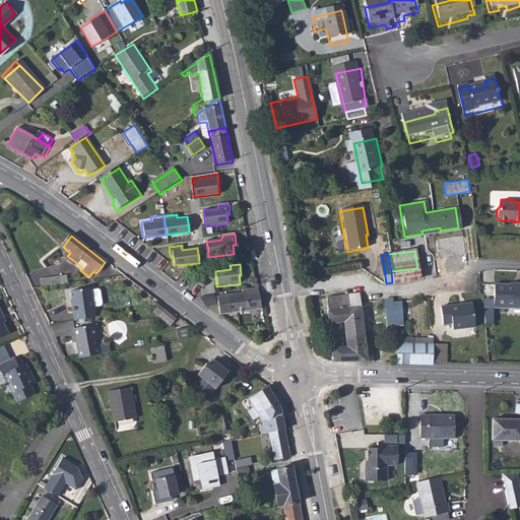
[(391,271),(392,282),(418,278),(417,268),(391,271)]
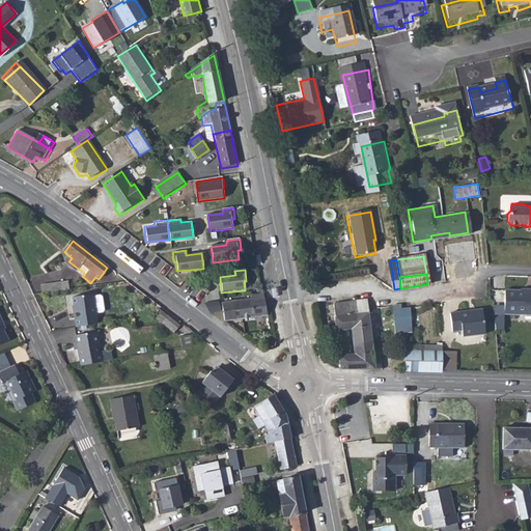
[(39,290),(40,298),(62,294),(61,287),(39,290)]
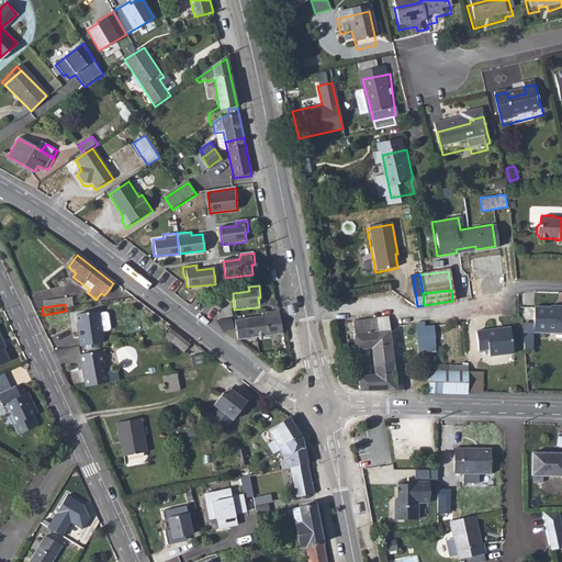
[(537,337),(561,337),(561,310),(560,311),(559,312),(537,312),(537,337)]
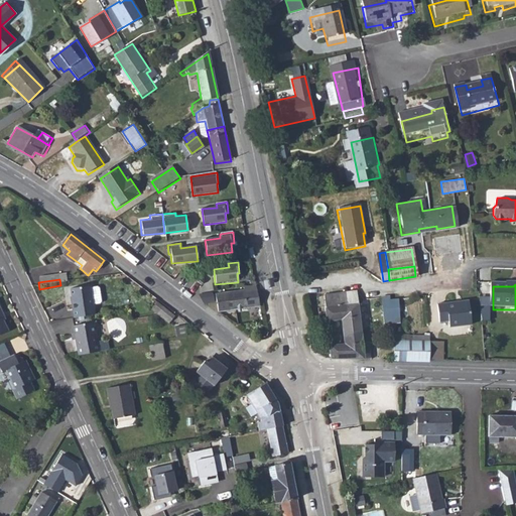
[(256,287),(243,289),(244,292),(215,296),(218,315),(259,310),(256,287)]
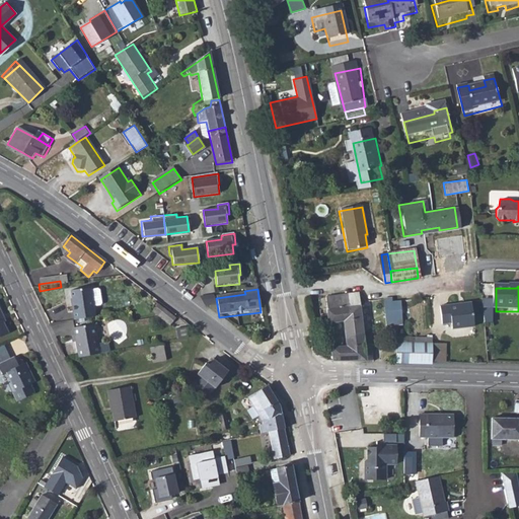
[(82,291),(61,294),(63,307),(62,307),(64,324),(86,320),(84,310),(90,309),(92,307),(90,294),(88,293),(82,294),(82,291)]
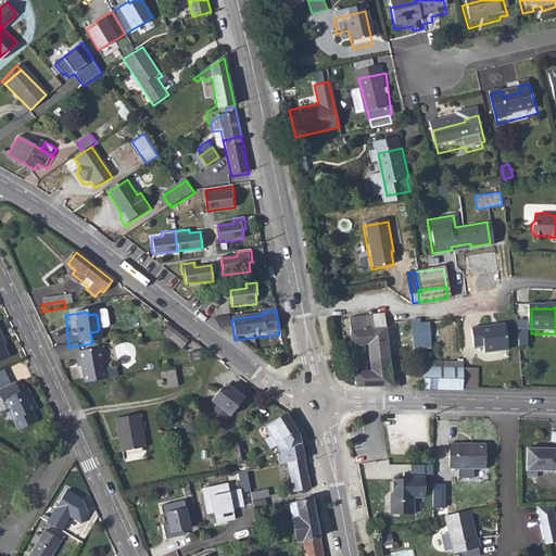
[(371,353),(373,367),(393,365),(387,314),(351,316),(356,355),(371,353)]
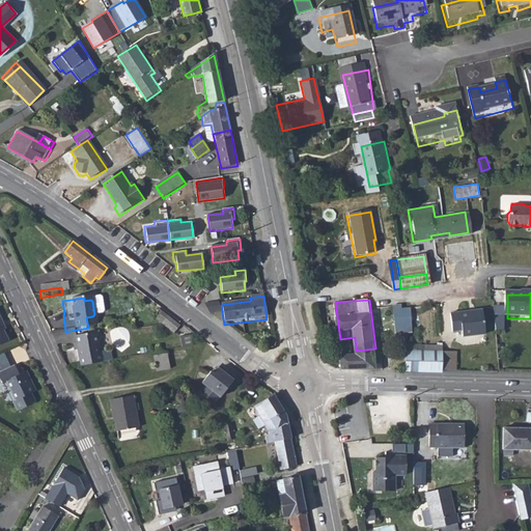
[(217,312),(215,303),(203,305),(208,314),(217,312)]
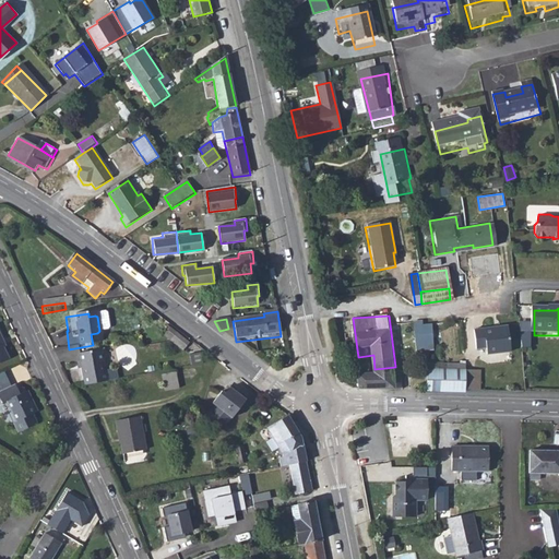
[(432,324),(415,321),(416,353),(436,351),(432,324)]
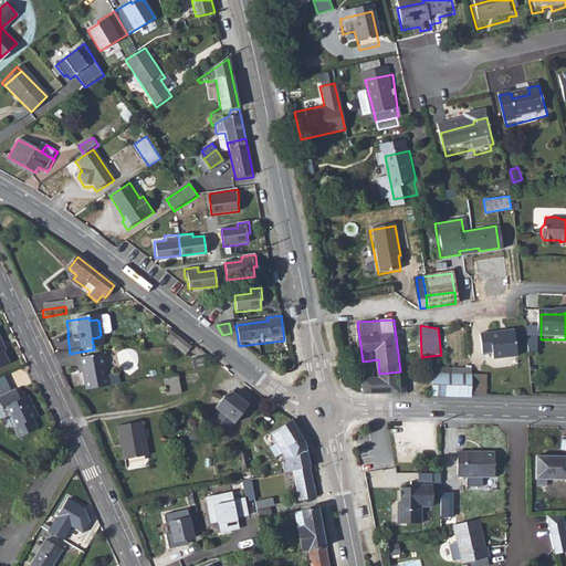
[(493,358),(519,355),(515,329),(479,333),(483,353),(493,358)]
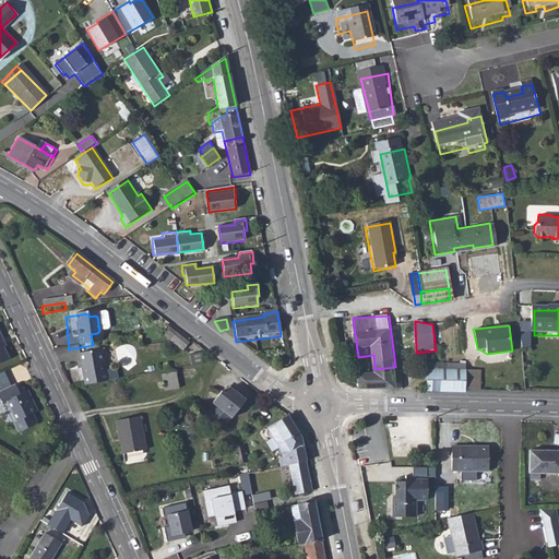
[(185,348),(190,340),(171,326),(165,335),(185,348)]
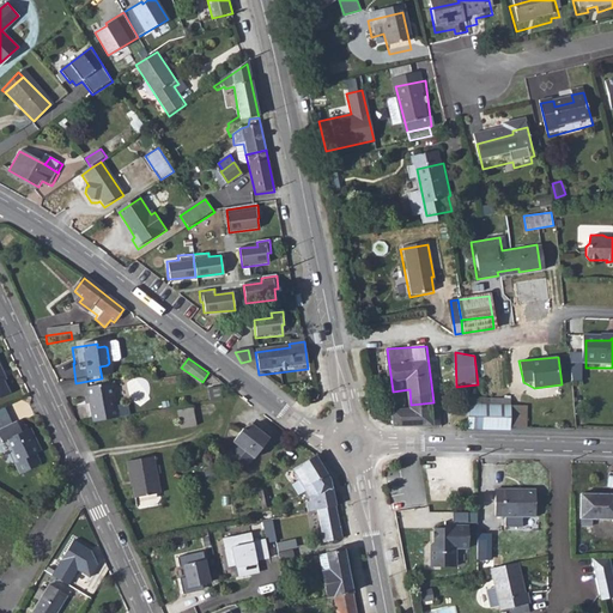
[(4,374),(0,363),(0,396),(10,393),(1,375),(4,374)]
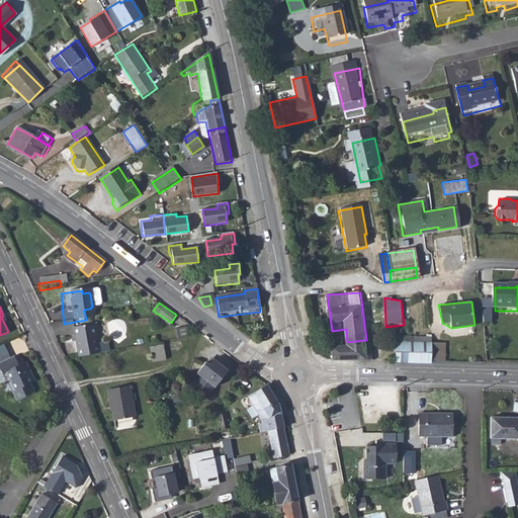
[(67,344),(71,360),(91,356),(85,326),(66,330),(68,343),(67,344)]
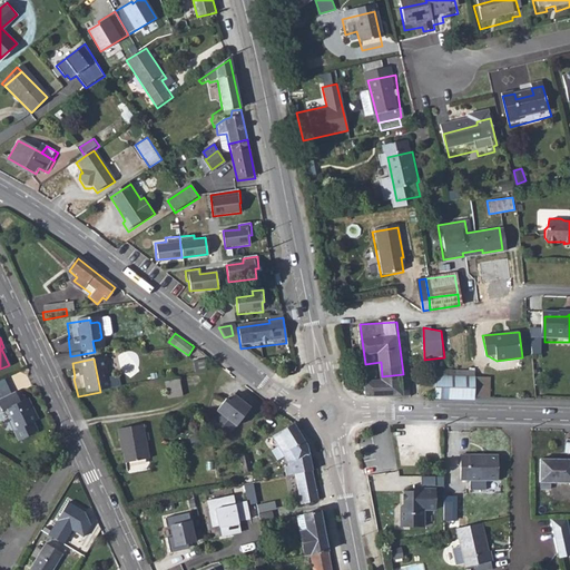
[(436,367),(435,400),(478,400),(475,371),(436,367)]
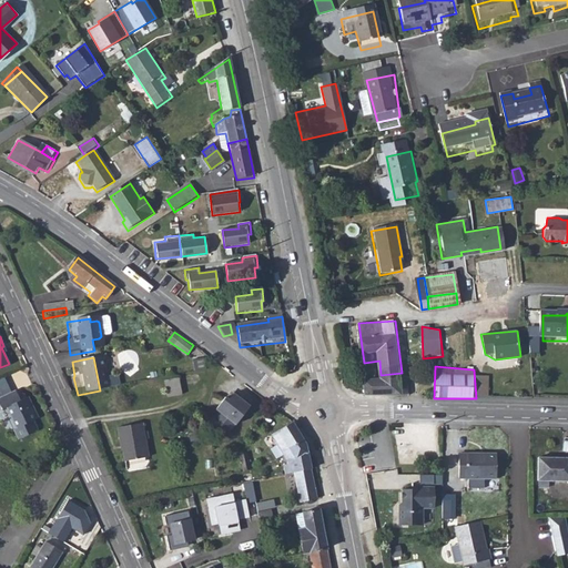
[(365,381),(365,395),(402,396),(402,373),(381,375),(365,381)]
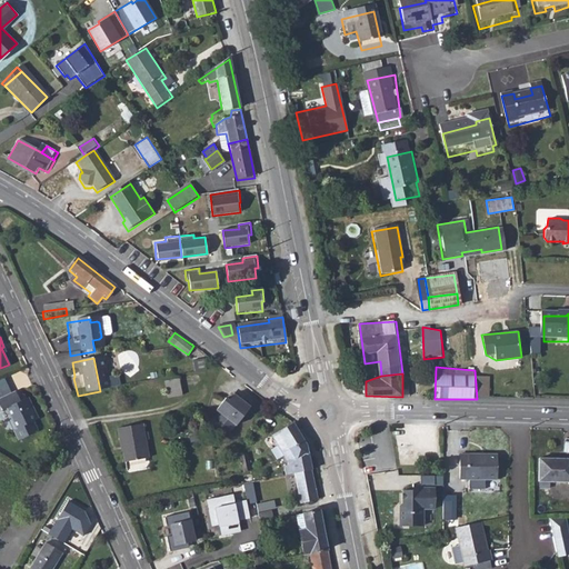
[(10,391),(2,378),(0,379),(0,421),(3,422),(7,432),(12,429),(16,439),(39,430),(35,418),(38,417),(30,395),(25,397),(19,399),(15,390),(10,391)]
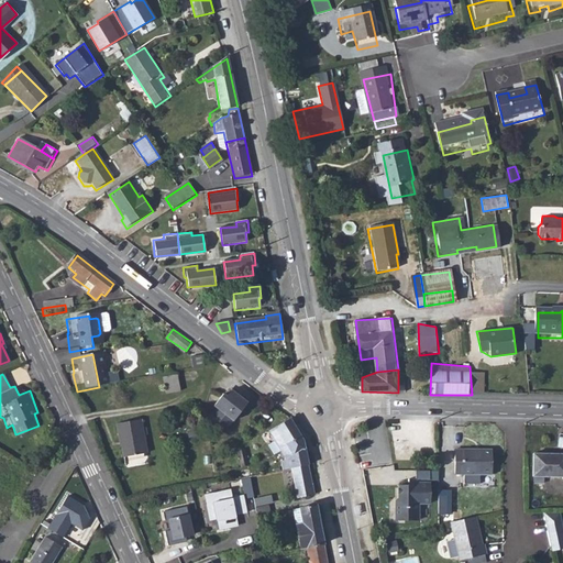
[(175,376),(162,378),(165,396),(178,393),(175,376)]
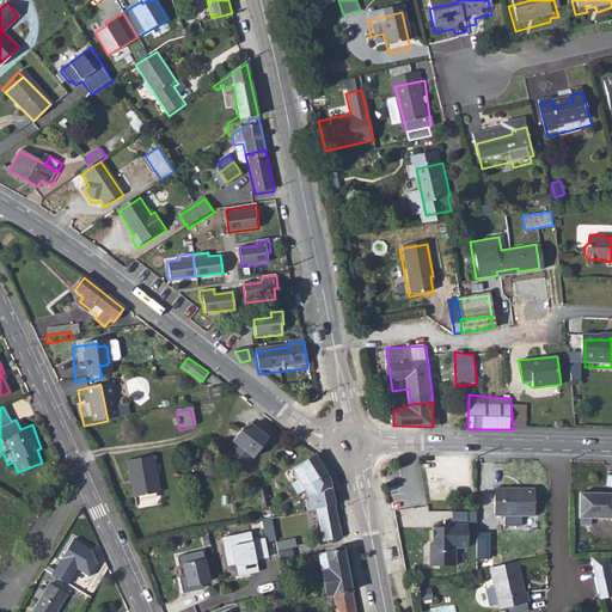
[(255,463),(269,441),(252,428),(245,436),(242,434),(231,447),(234,450),(233,452),(234,463),(245,471),(254,460),(255,463)]
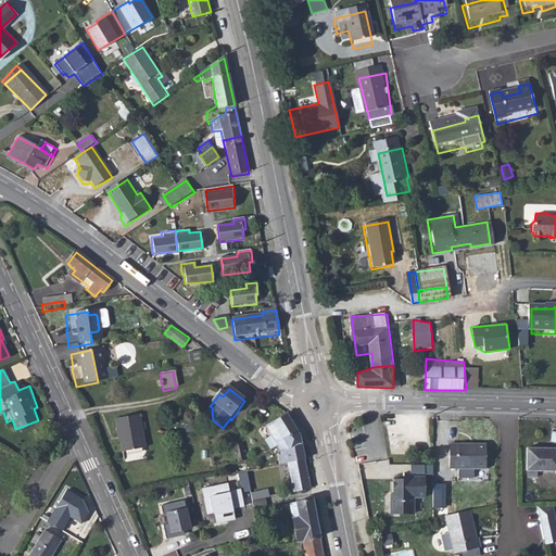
[(137,416),(113,420),(117,443),(119,443),(122,455),(143,452),(137,416)]
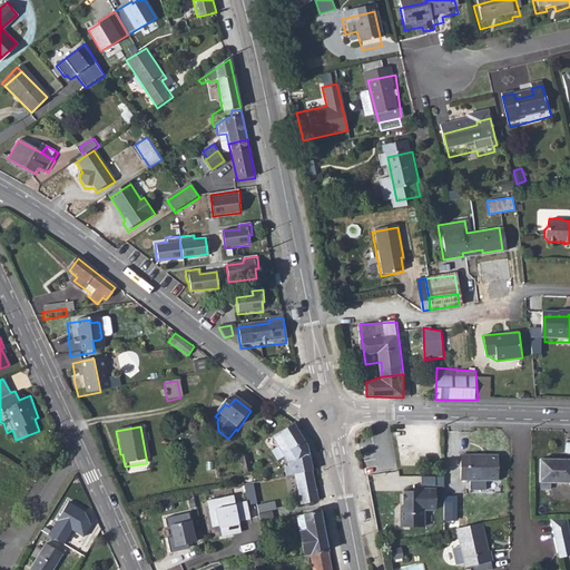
[(277,453),(281,459),(306,446),(306,445),(295,429),(273,442),(277,453)]
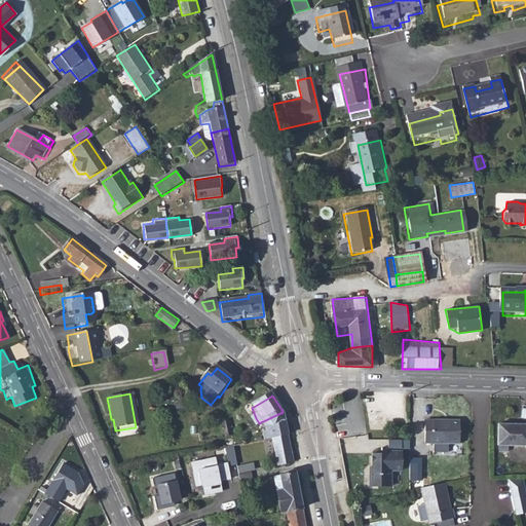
[(257,429),(261,445),(272,443),(289,440),(283,412),(259,423),(261,427),(257,429)]
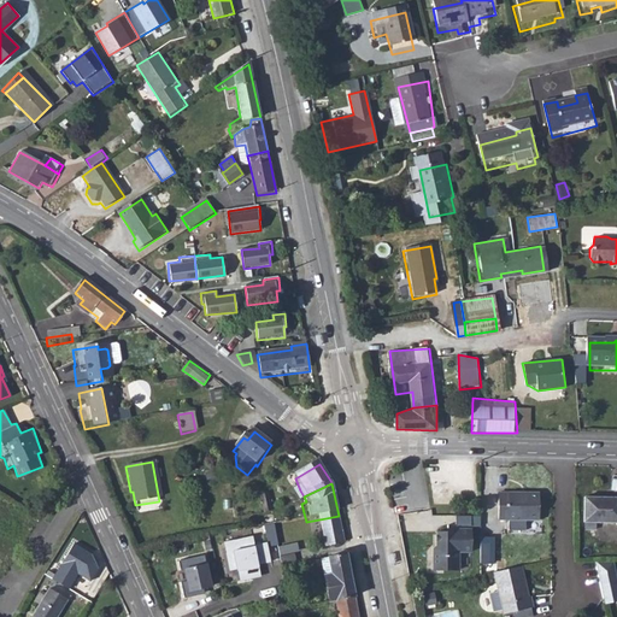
[(503,493),(503,521),(511,521),(511,532),(528,532),(528,519),(542,519),(542,493),(503,493)]
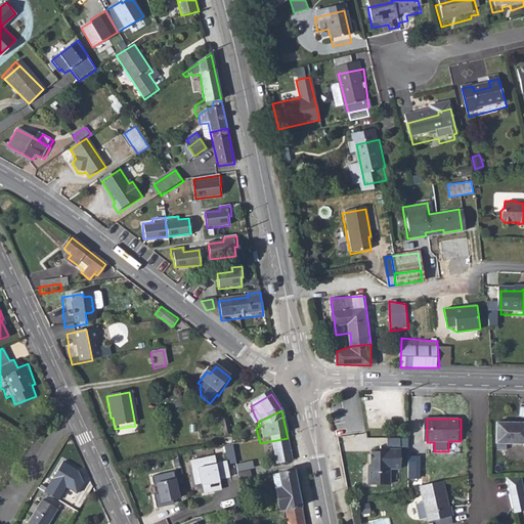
[(523,422),(498,422),(498,445),(523,445),(523,422)]
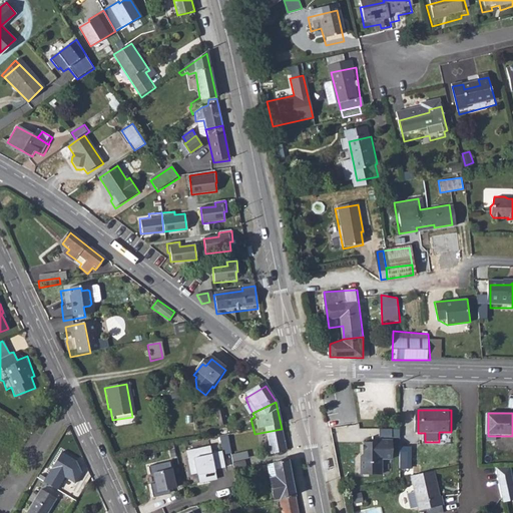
[(282,429),(266,432),(271,458),(287,455),(282,429)]
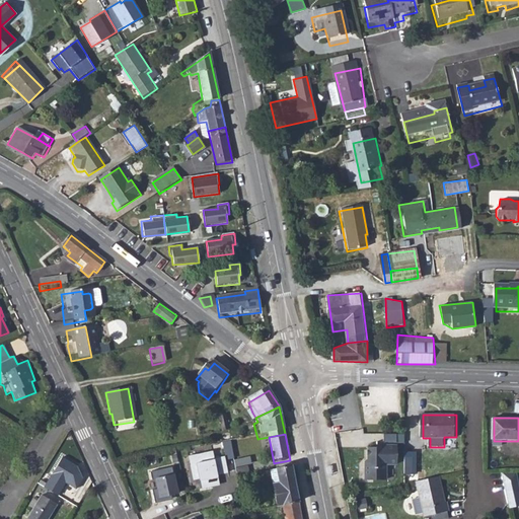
[(230,444),(222,446),(226,466),(234,465),(230,444)]
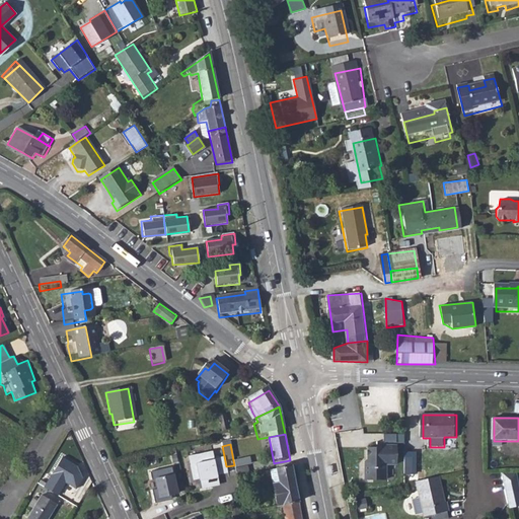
[(385,447),(385,450),(368,449),(368,460),(368,463),(367,480),(387,482),(387,466),(397,466),(398,448),(385,447)]
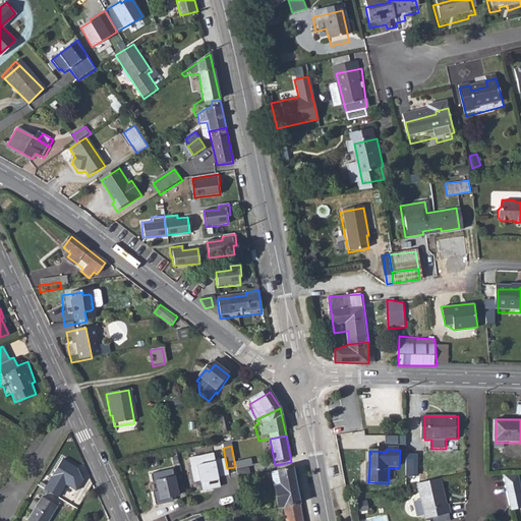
[(417,457),(407,456),(407,476),(416,476),(417,457)]
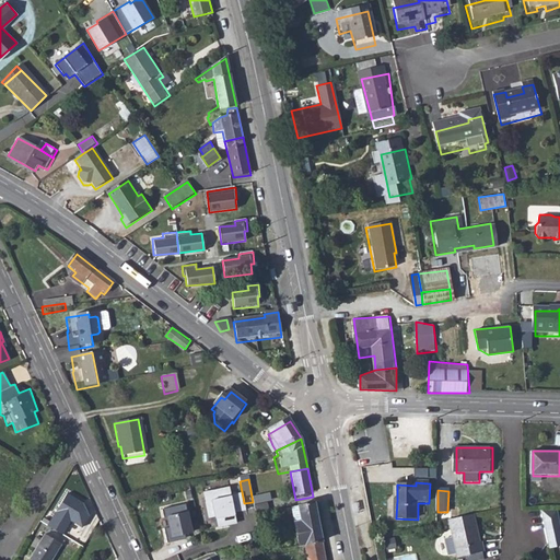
[(233,516),(245,514),(242,498),(230,500),(229,491),(202,497),(208,522),(216,521),(218,532),(229,529),(228,526),(235,524),(233,516)]
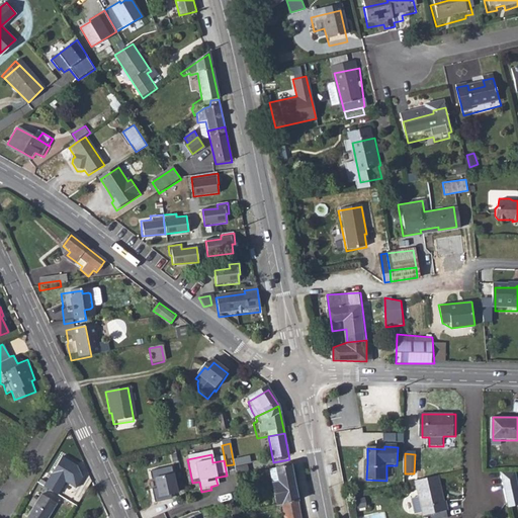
[(77,464),(62,455),(44,486),(59,493),(62,489),(73,494),(83,478),(80,468),(75,466),(77,464)]
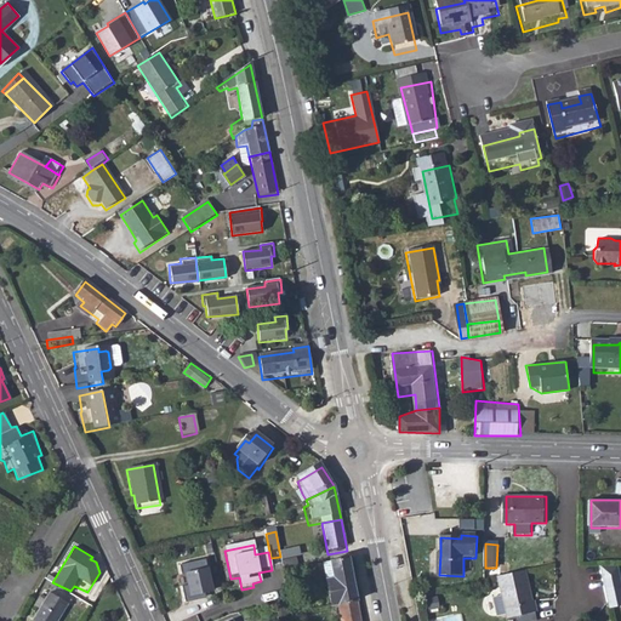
[(211,593),(205,563),(178,568),(181,577),(184,576),(187,587),(181,590),(183,605),(195,603),(195,600),(204,599),(204,596),(211,593)]
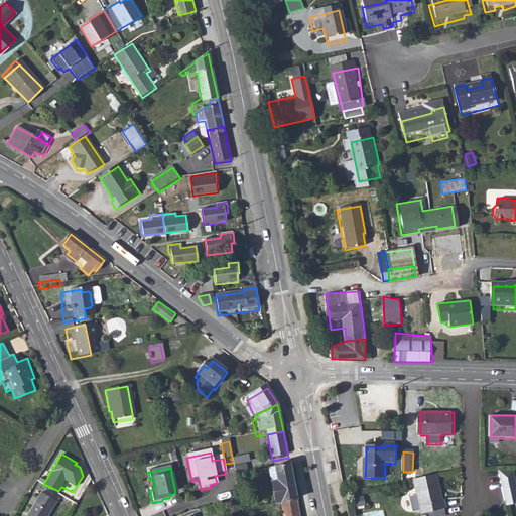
[(281,515),(299,515),(290,469),(269,474),(277,509),(279,509),(281,515)]
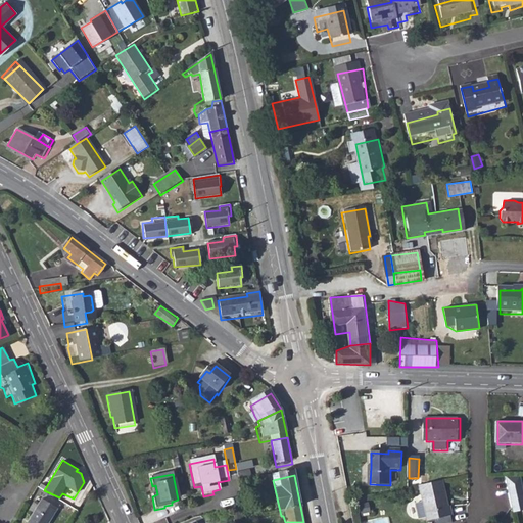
[(508,478),(514,513),(522,510),(522,484),(521,476),(508,478)]
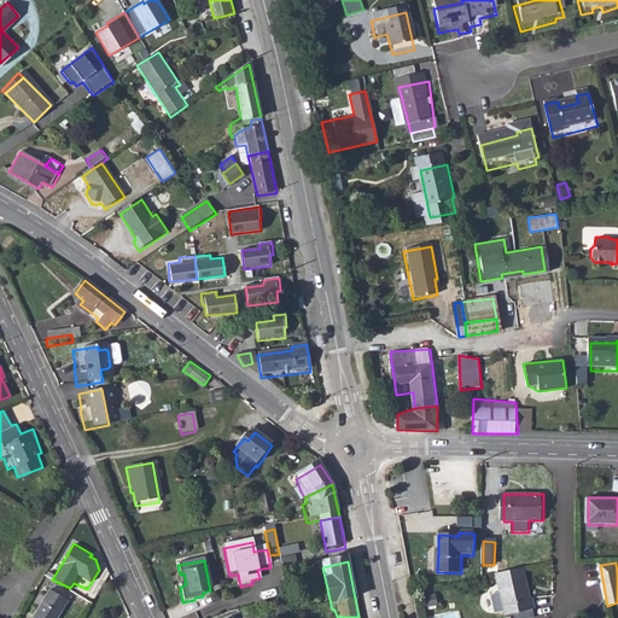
[(536,608),(525,569),(496,576),(501,590),(493,593),(497,611),(506,608),(507,614),(516,612),(517,617),(531,617),(535,617),(532,610),(536,608)]
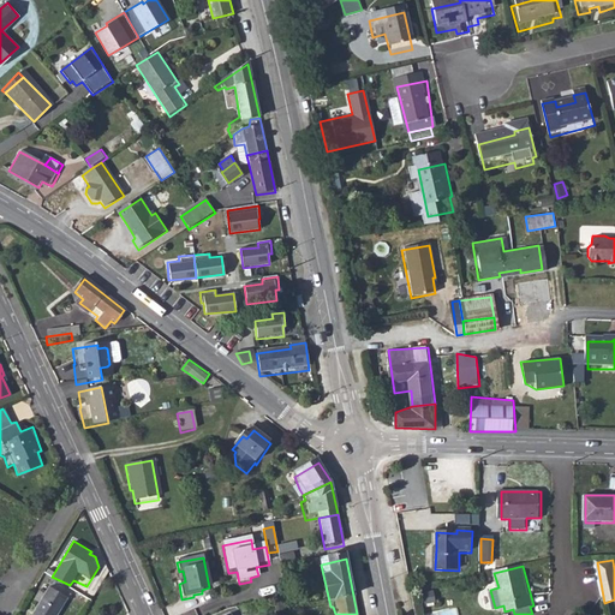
[(54,614),(66,595),(48,584),(30,614),(54,614)]
